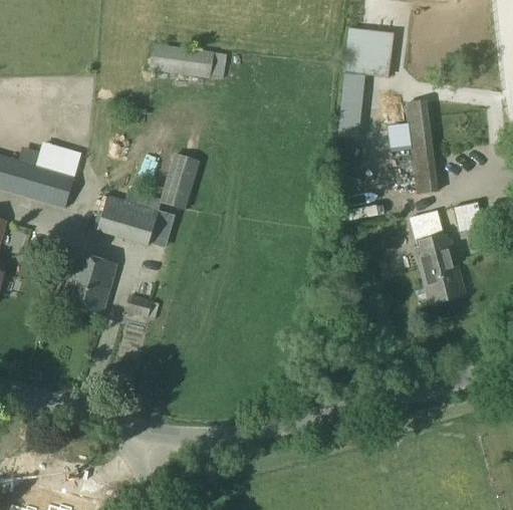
[(349,27),(344,72),(359,74),(388,77),(393,32),(349,27)]
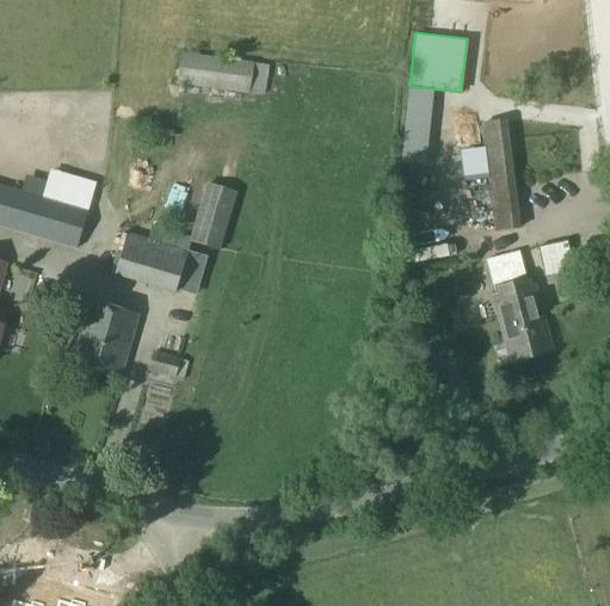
[(183,50),(178,84),(251,93),(251,91),(254,61),(256,60),(183,50)]
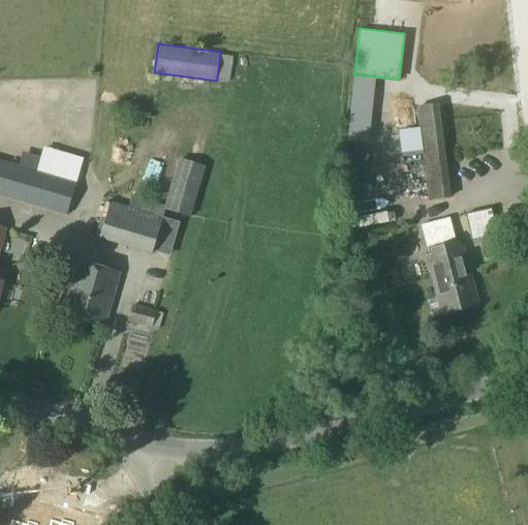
[(220,53),(217,79),(228,81),(233,55),(220,53)]
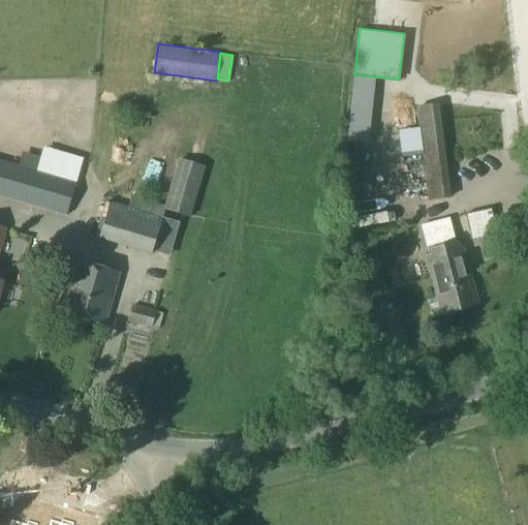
[(438,102),(415,105),(428,199),(452,196),(438,102)]
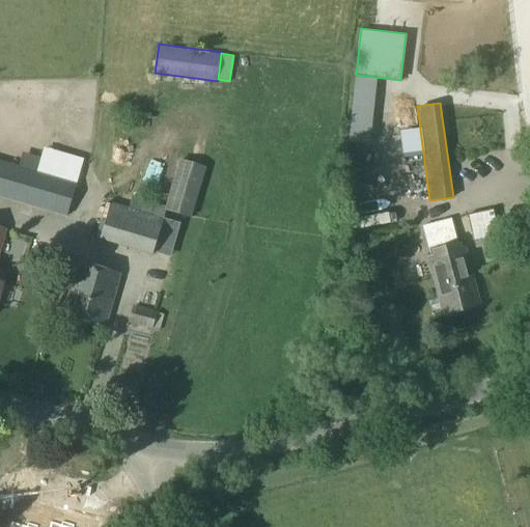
[(0,159),(0,196),(67,216),(84,159),(44,148),(37,169),(0,159)]
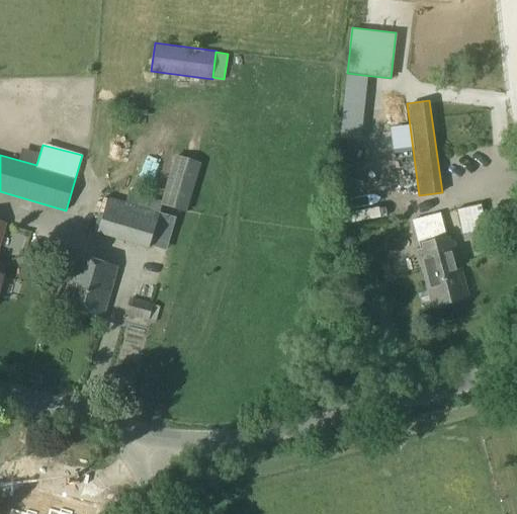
[(176,154),(161,202),(187,210),(201,162),(176,154)]
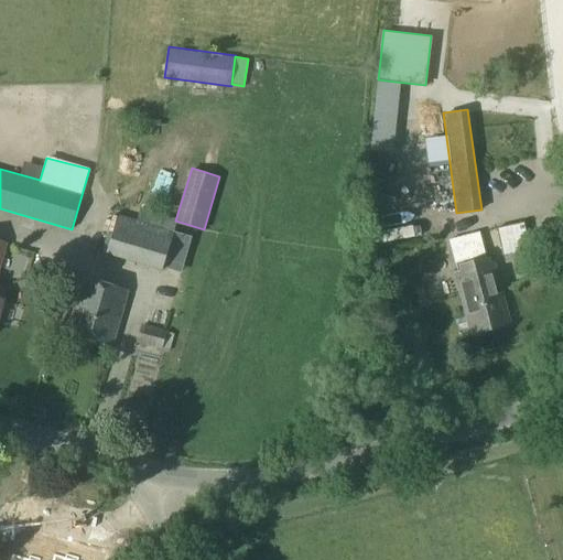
[(118,217),(106,254),(161,271),(174,232),(117,215),(118,217)]
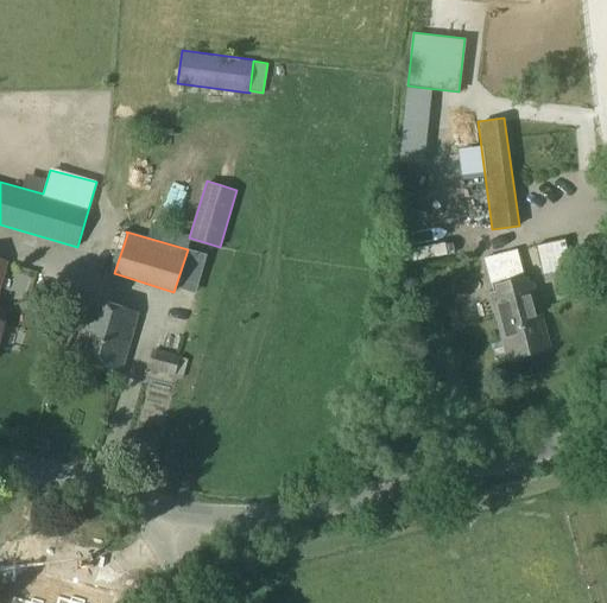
[(566,239),(535,243),(541,270),(571,264),(566,239)]
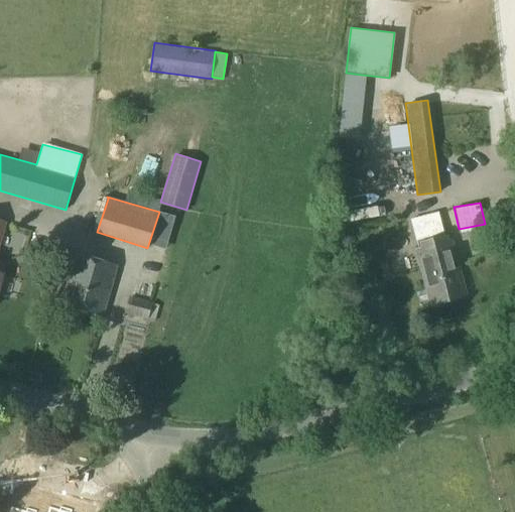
[(438,211),(411,218),(417,240),(443,232),(438,211)]
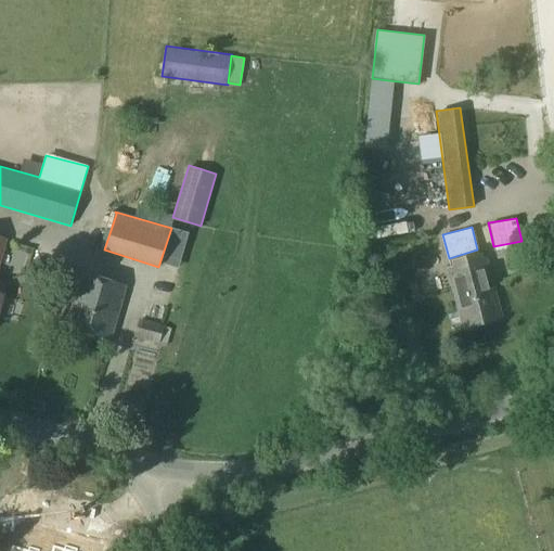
[(477,250),(449,258),(451,268),(480,260),(477,250)]
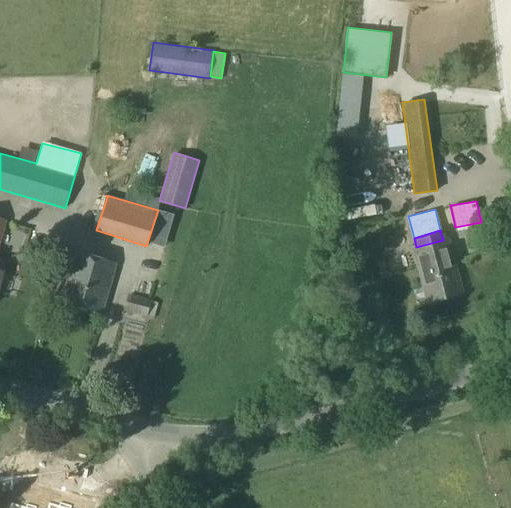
[(416,247),(415,247),(429,303),(461,294),(447,239),(443,240),(416,247)]
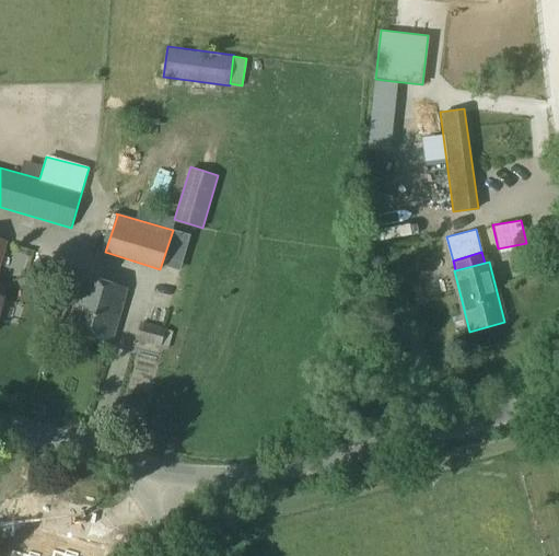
[(83,276),(67,327),(113,342),(128,290),(83,276)]
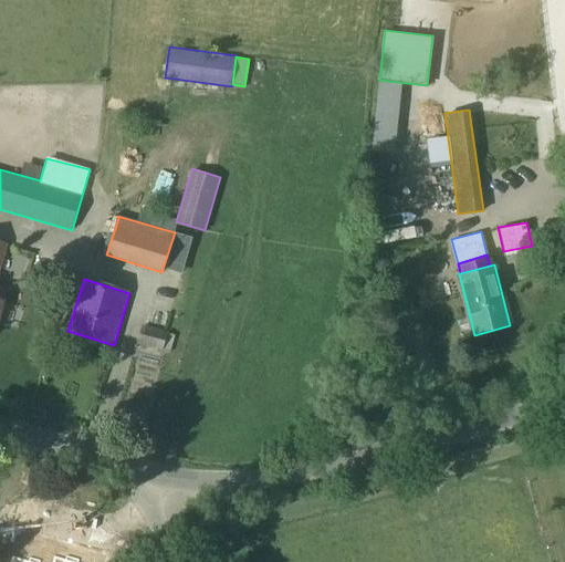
[(144,322),(137,343),(163,350),(169,329),(144,322)]
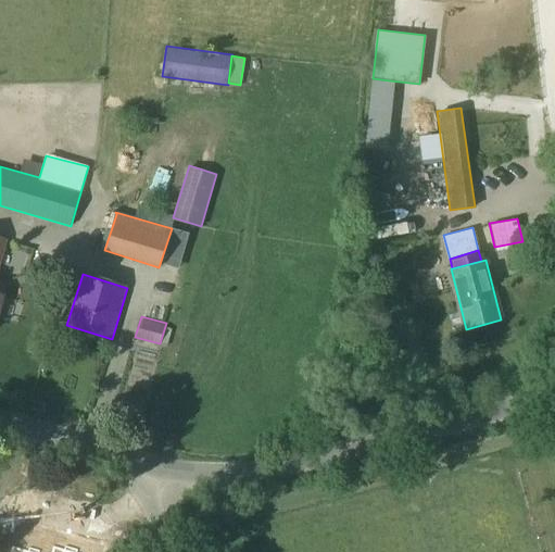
[(9,540),(4,551),(85,551),(86,551),(49,540),(46,551),(9,540)]
